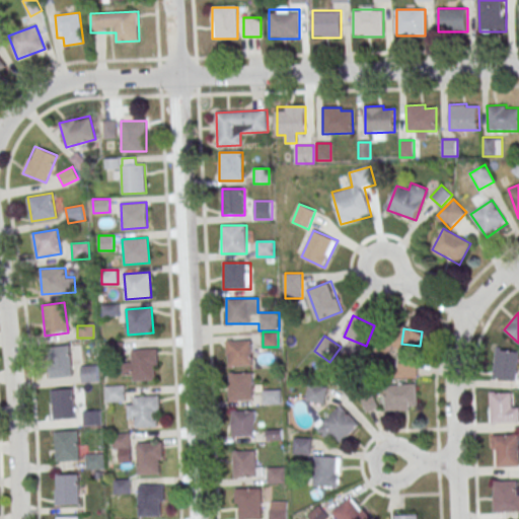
[(227,341),(227,366),(251,366),(251,341),(227,341)]
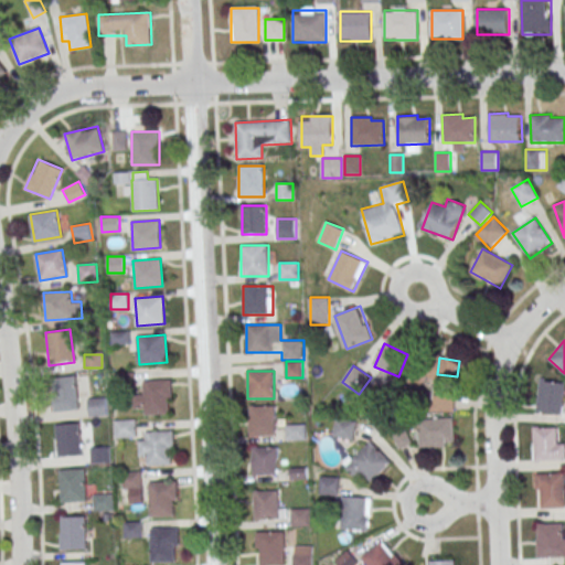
[(51,377),(75,375),(78,408),(53,411),(51,377)]
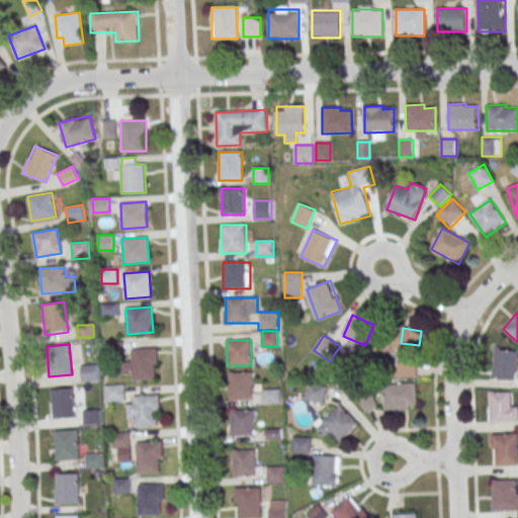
[(132,350),(157,348),(158,364),(155,365),(156,378),(134,380),(132,350)]
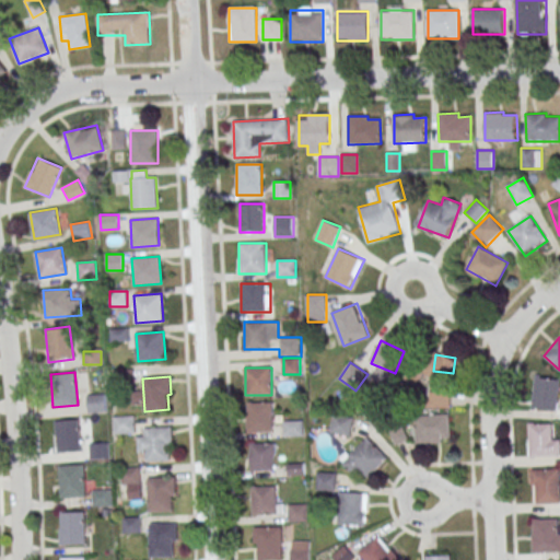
[(559,378),(535,377),(533,409),(558,411),(559,378)]
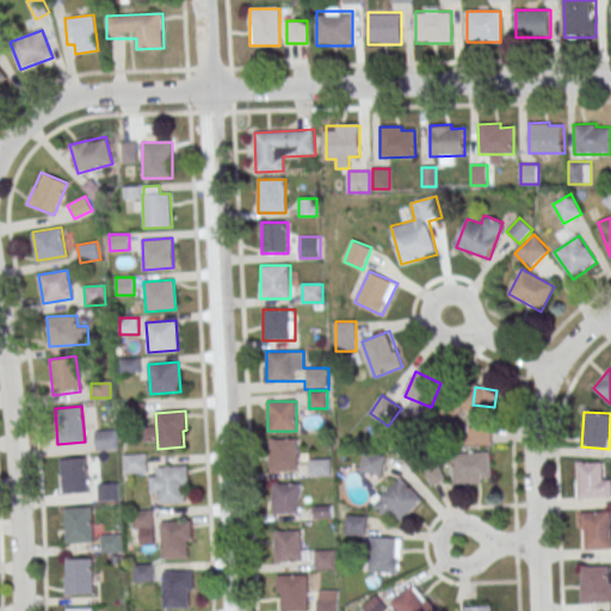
[(115,431),(96,431),(96,449),(115,449),(115,431)]
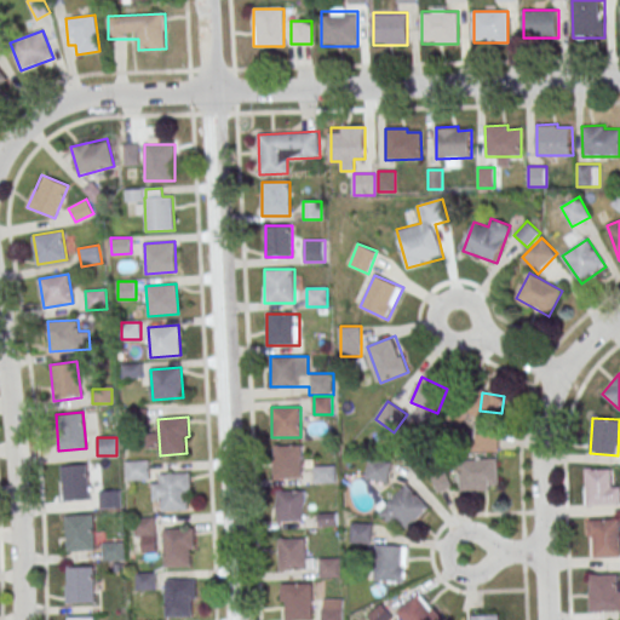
[(303,445),(274,445),(274,478),(303,478),(303,445)]
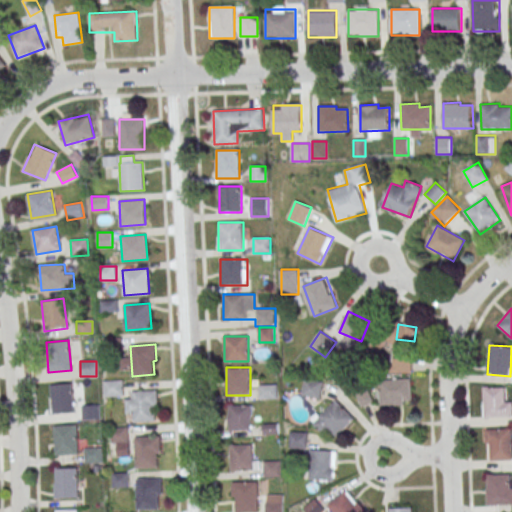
[(320,399),(323,382),(305,378),(302,395),(320,399)]
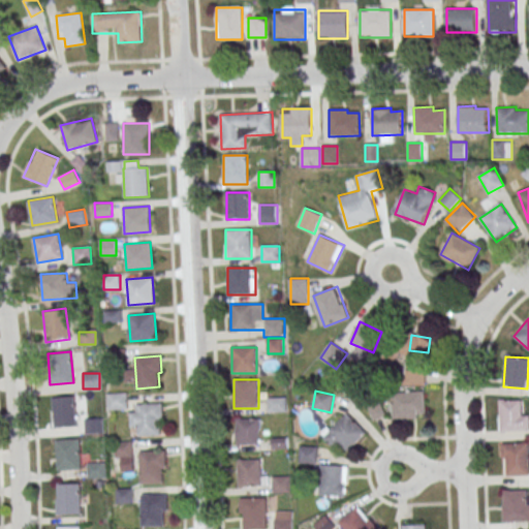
[(393,392),(393,418),(426,418),(426,392),(393,392)]
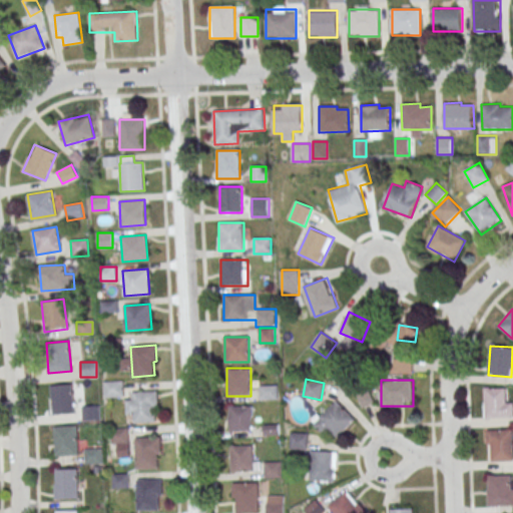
[(105,381),(105,398),(123,398),(123,381),(105,381)]
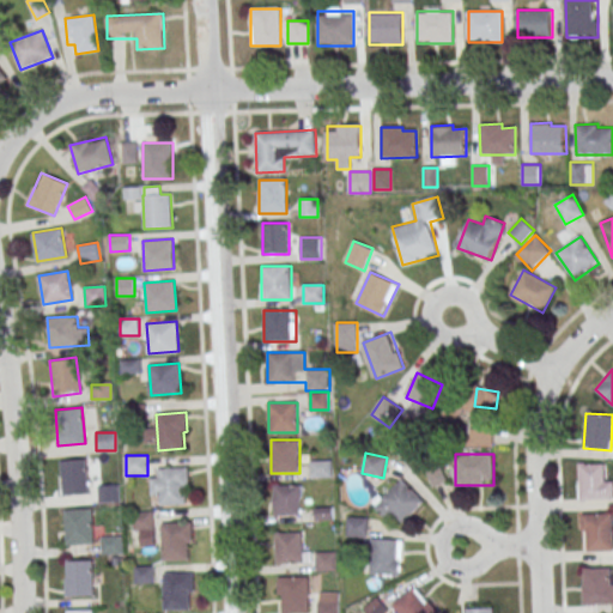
[(59,460),(86,459),(89,495),(61,496),(59,460)]
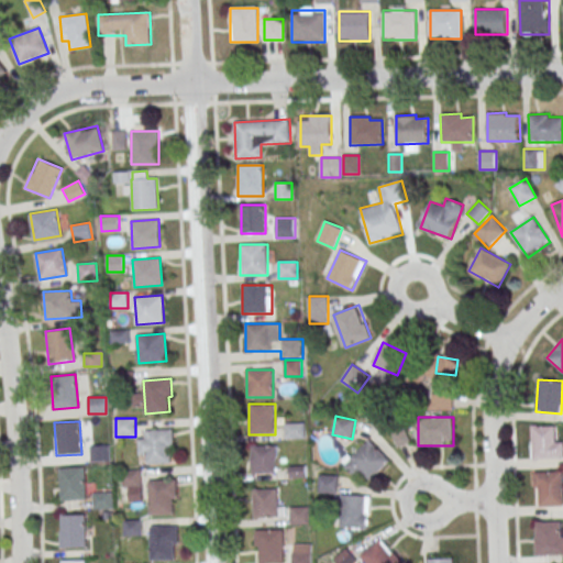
[(555,435),(555,426),(532,426),(532,459),(562,459),(562,435),(555,435)]
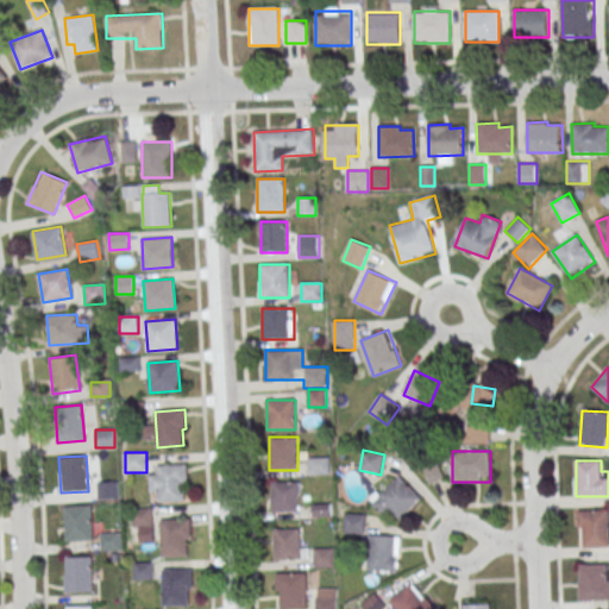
[(157,465),(187,463),(188,483),(184,483),(186,500),(159,501),(157,465)]
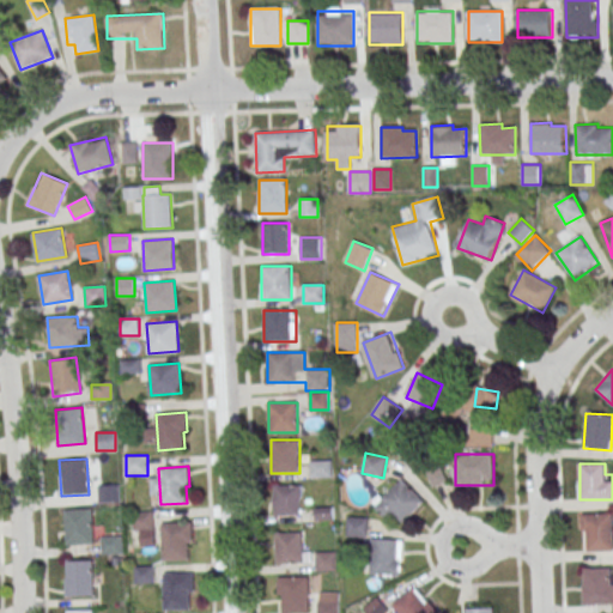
[(445,483),(442,469),(430,472),(432,485),(445,483)]
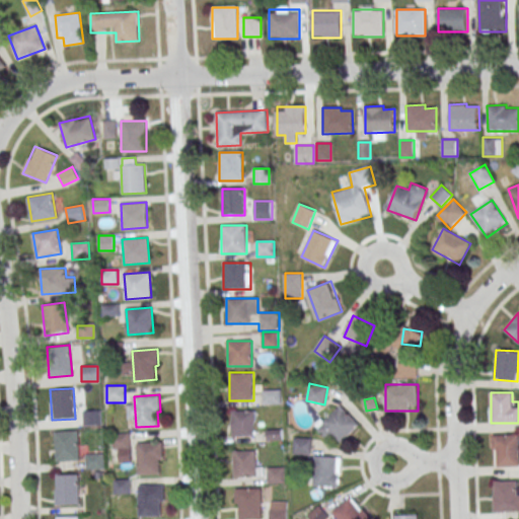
[(338,434),(344,441),(360,425),(340,404),(317,427),(330,441),(338,434)]
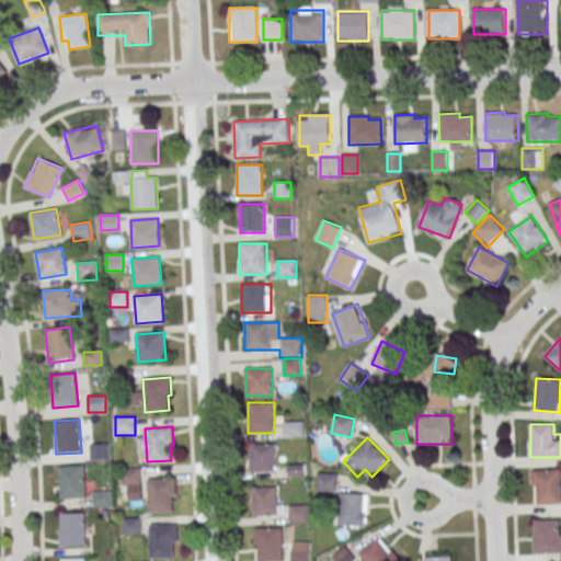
[(251,471),(275,471),(275,444),(251,444),(251,471)]
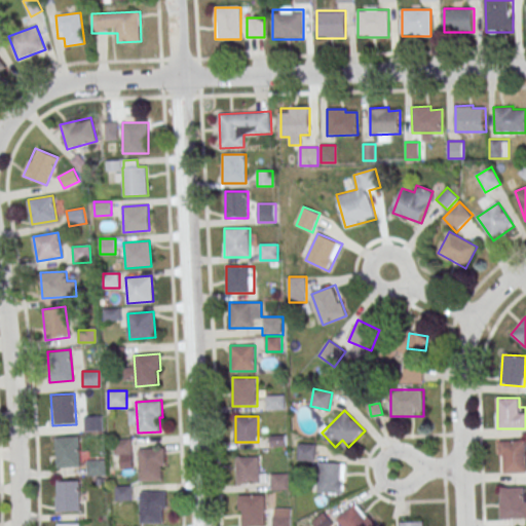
[(83,417),(83,430),(102,430),(102,417),(83,417)]
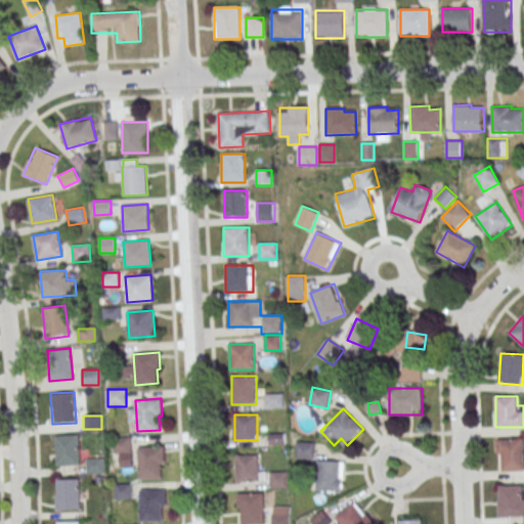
[(54,435),(77,434),(79,465),(55,466),(54,435)]
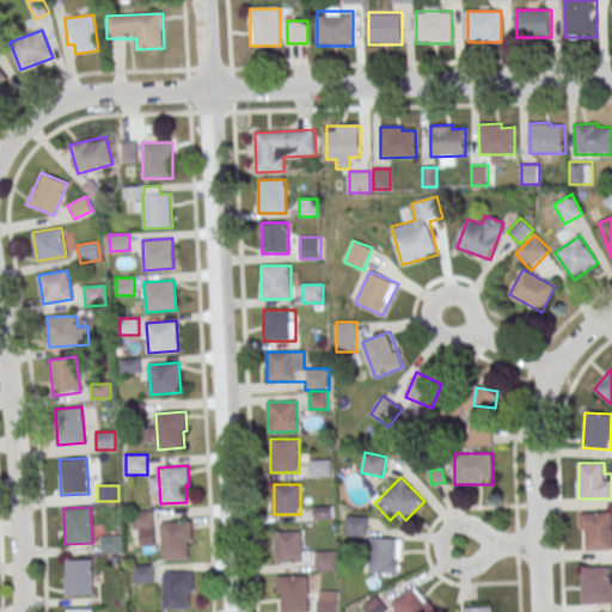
[(133,528),(153,528),(153,512),(133,512),(133,528)]
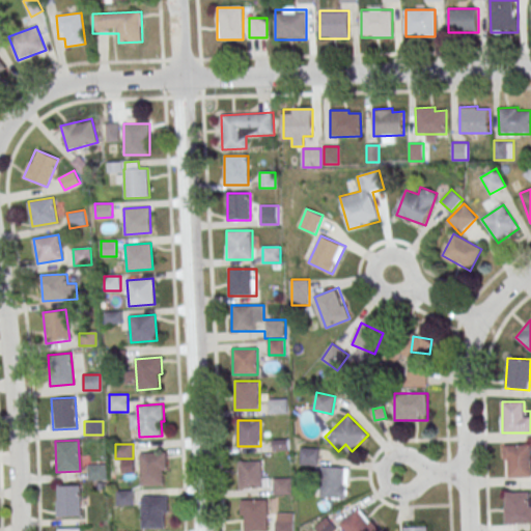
[(505,478),(530,477),(530,445),(505,445),(505,478)]
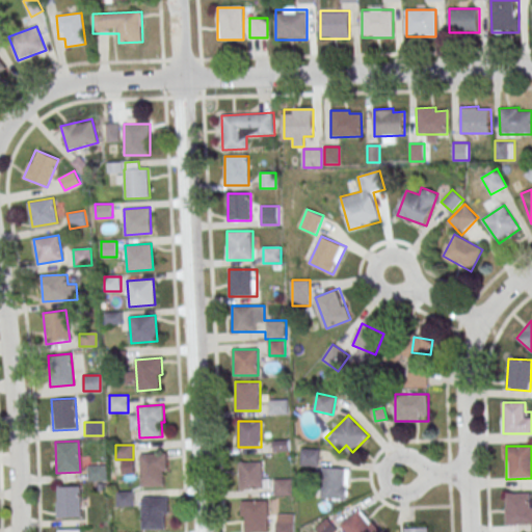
[(301,464),(318,464),(318,450),(301,450),(301,464)]
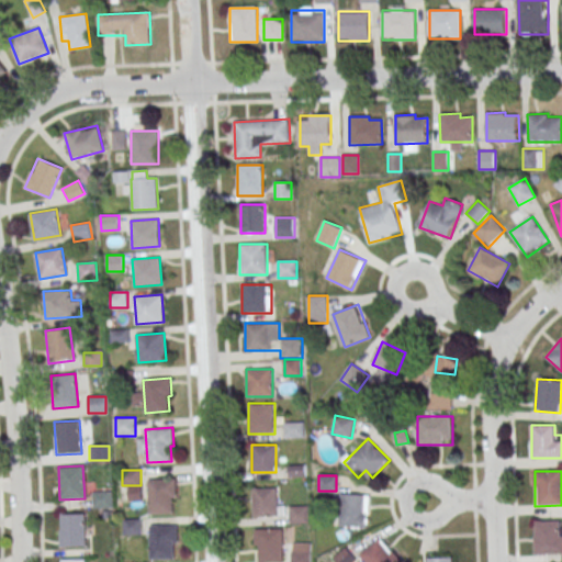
[(147,479),(176,478),(177,495),(172,496),(173,513),(149,514),(147,479)]
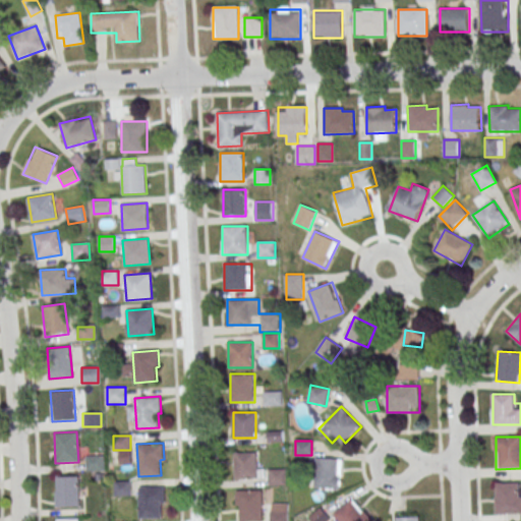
[(238,478),(261,478),(261,453),(238,453),(238,478)]
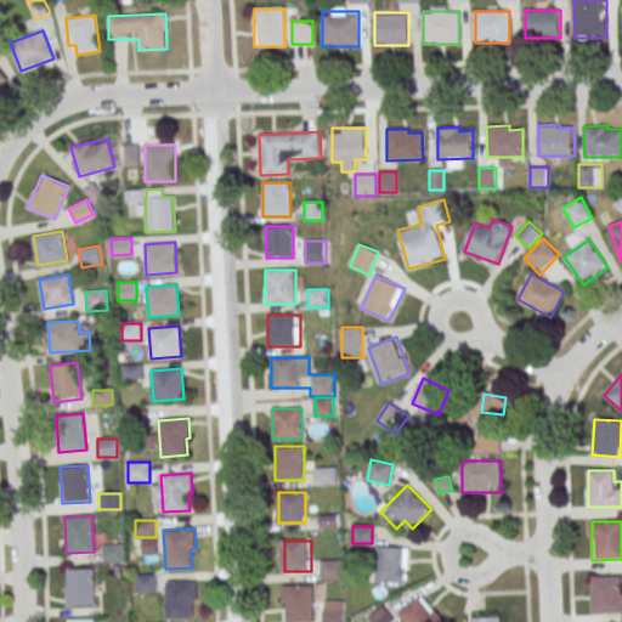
[(102,563),(123,563),(123,543),(102,543),(102,563)]
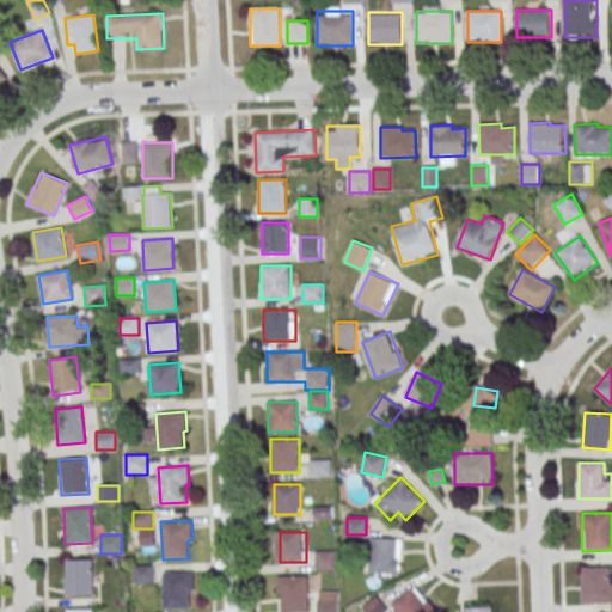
[(371,574),(401,575),(402,539),(372,538),(371,574)]
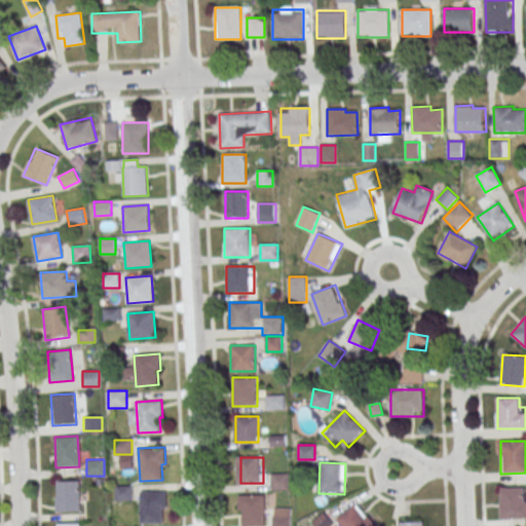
[(289,490),(289,474),(272,474),(272,490),(289,490)]
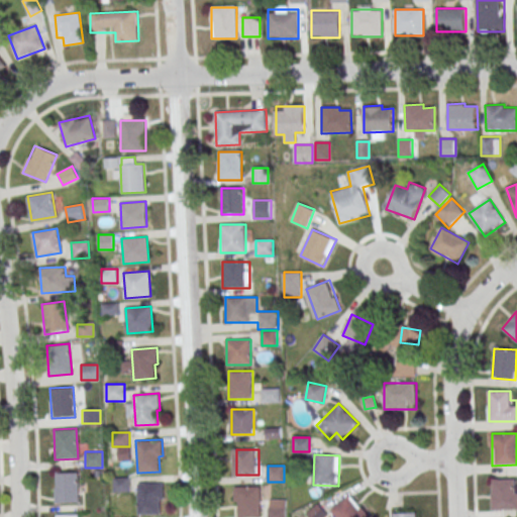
[(56,474),(77,473),(78,503),(54,504),(53,488),(57,488),(56,474)]
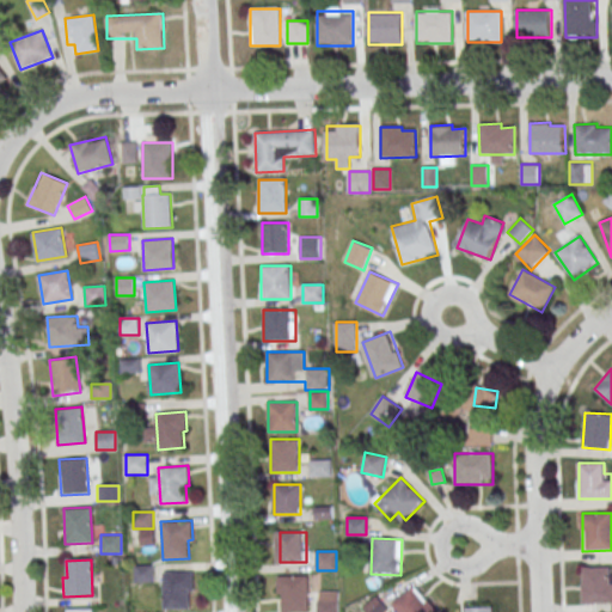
[(153,564),(134,564),(134,582),(153,582),(153,564)]
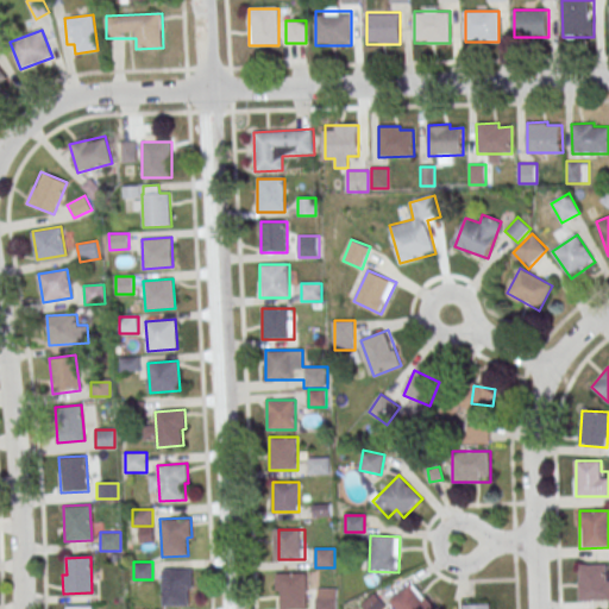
[(608,564),(579,564),(579,601),(608,601),(608,564)]
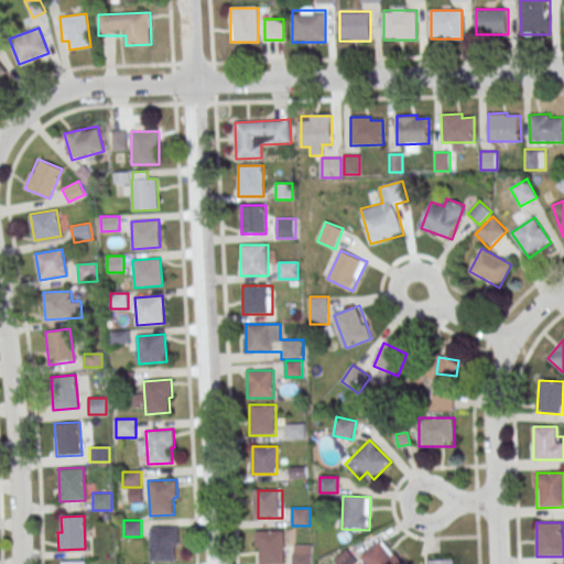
[(151,528),(179,527),(179,545),(175,545),(175,562),(151,562),(151,528)]
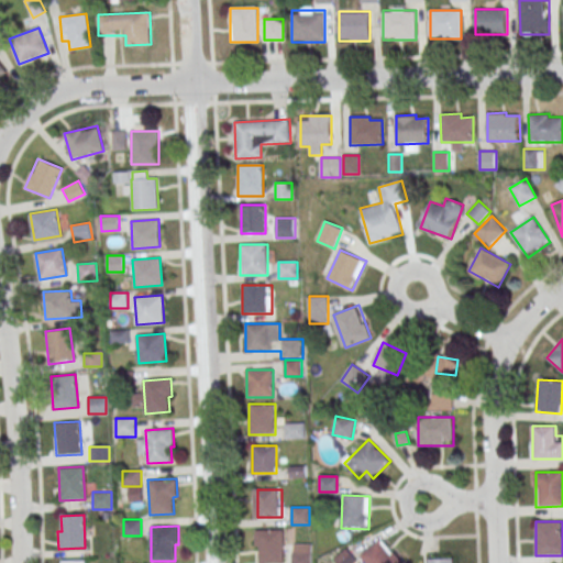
[(256,562),(283,562),(283,530),(256,530),(256,562)]
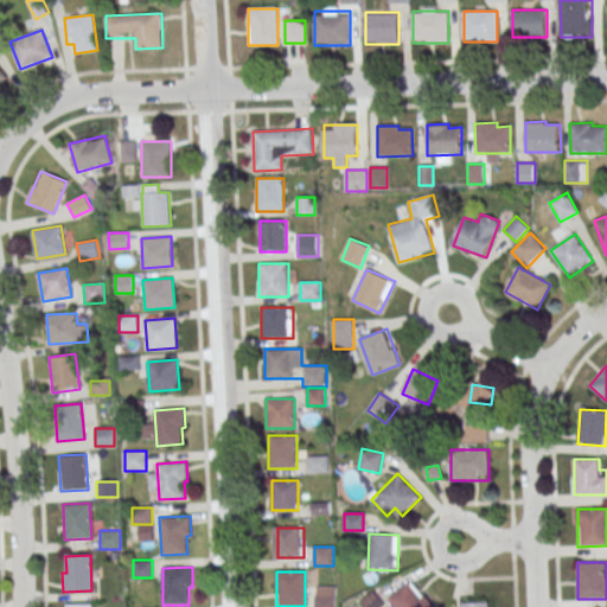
[(394,606),(434,606),(410,581),(389,600),(394,606)]
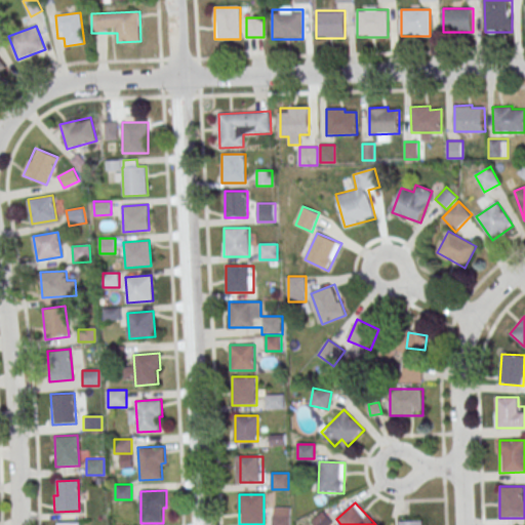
[(289,524),(290,508),(273,508),(273,524),(289,524)]
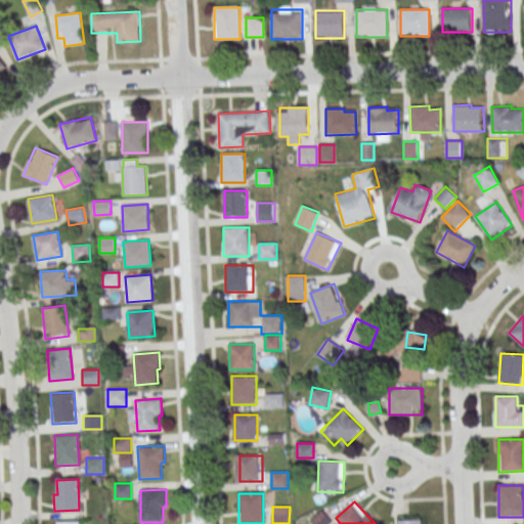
[(329,523),(331,523),(324,512),(312,518),(315,523),(329,523)]
